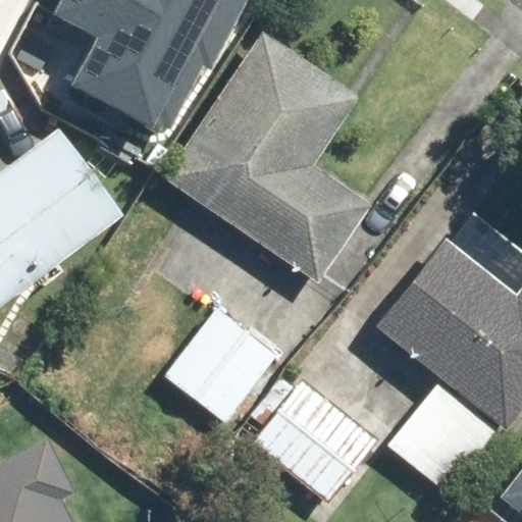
[(98,30),(73,79),(152,117),(210,0),(51,0),(49,5),(98,30)]
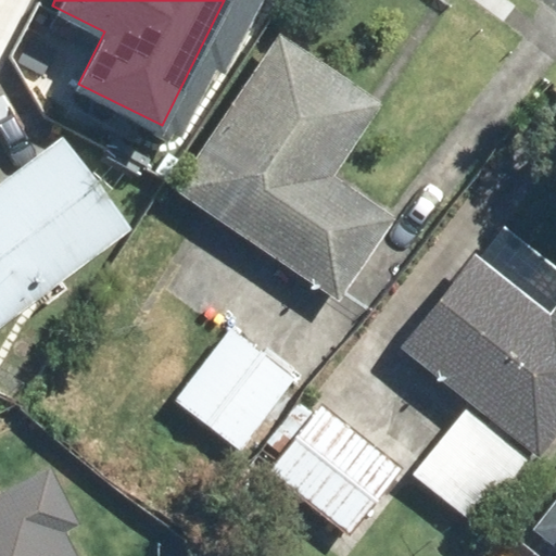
[(288,36),(181,193),(341,301),(397,217),(335,175),(384,100),(288,36)]
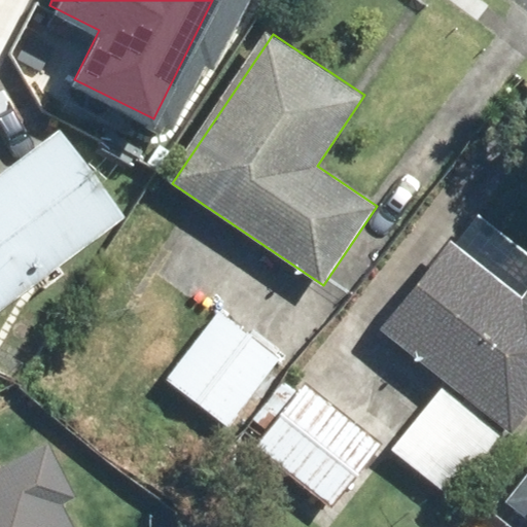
[(51,124),(0,163),(0,304),(119,213),(51,124)]
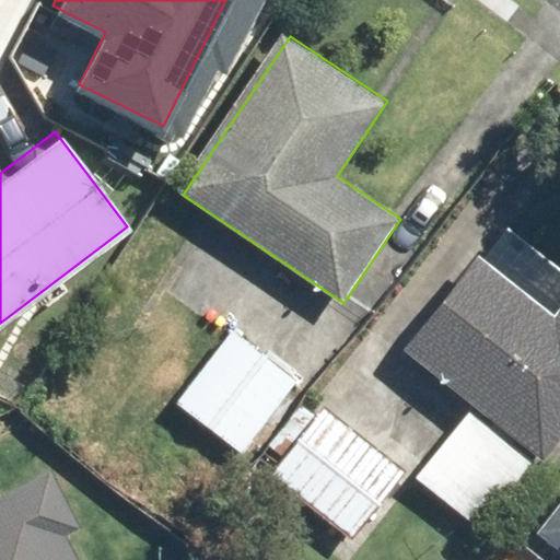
[(474,261),(407,349),(550,456),(559,442),(559,322),(558,325),(474,261)]
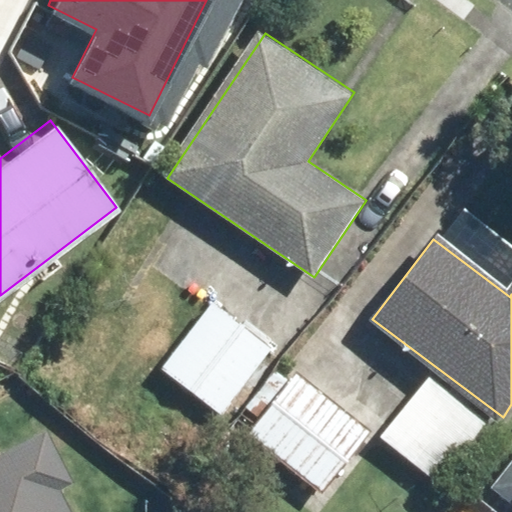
[(217,410),(266,355),(225,319),(176,374),(217,410)]
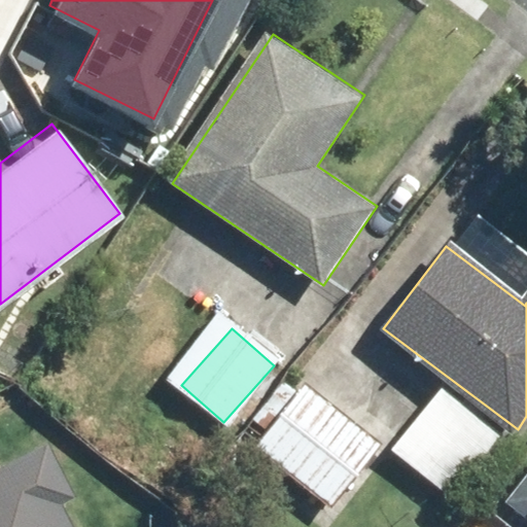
[(260,438),(335,502),(392,436),(317,373),(260,438)]
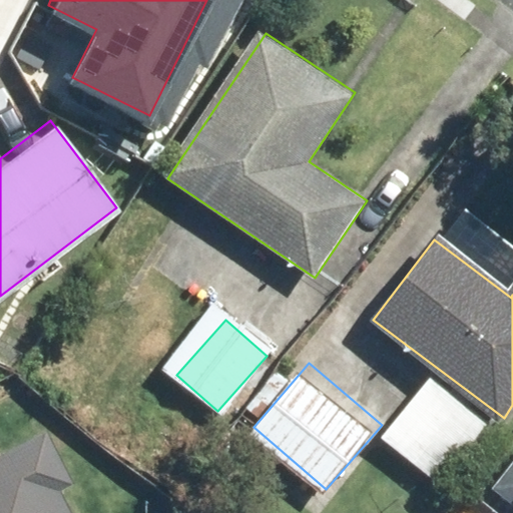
[(0,512),(79,512),(63,482),(81,473),(52,420),(0,448),(0,512)]
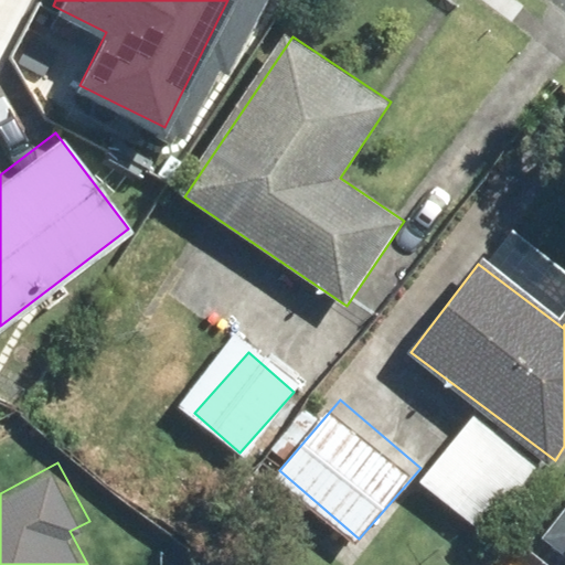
[(564,502),(541,532),(564,551),(564,502)]
